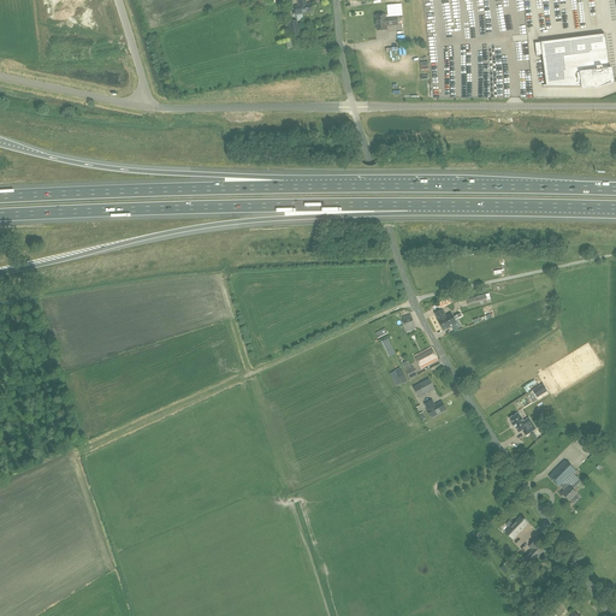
[(306,5),(304,0),(297,0),(298,6),(295,7),(296,15),(312,12),(311,5),(306,5)]
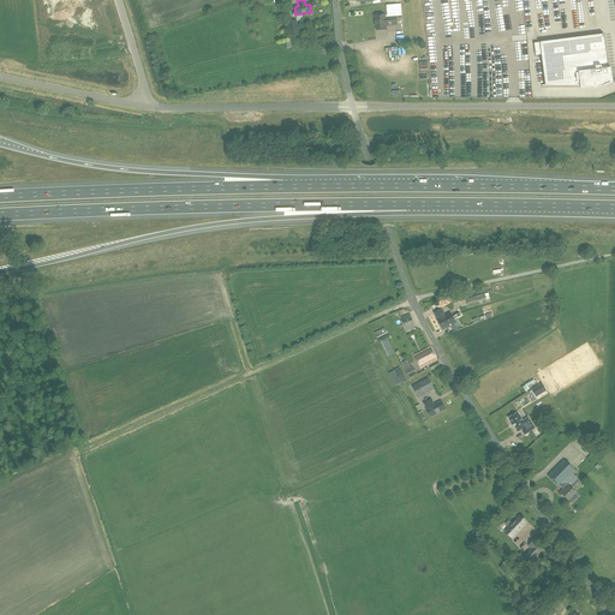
[(384,19),(384,16),(384,15),(375,16),(375,22),(376,22),(376,31),(387,30),(386,30),(386,27),(398,25),(396,18),(384,19)]
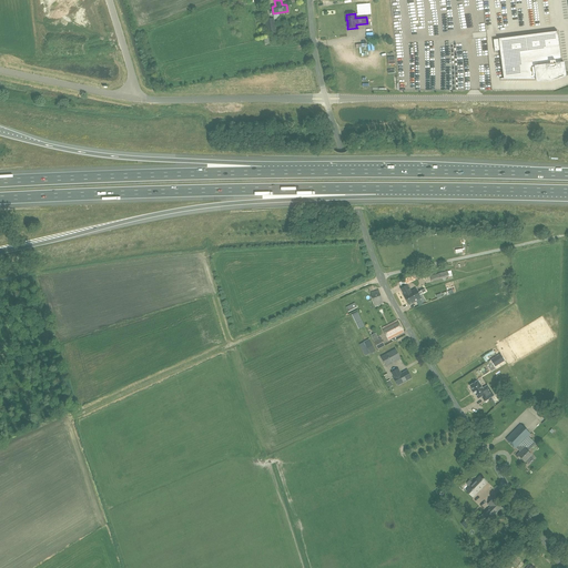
[(267,31),(275,30),(274,19),(266,20),(267,31)]
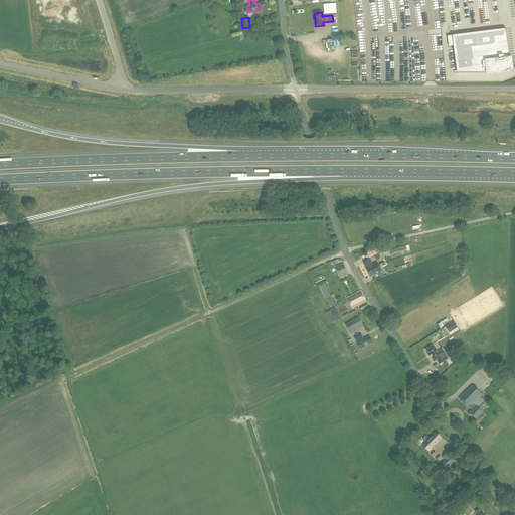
[(454,46),(457,71),(454,71),(454,72),(499,71),(511,68),(510,63),(512,62),(511,57),(509,57),(508,47),(505,28),(505,29),(448,36),(449,46),(454,46)]
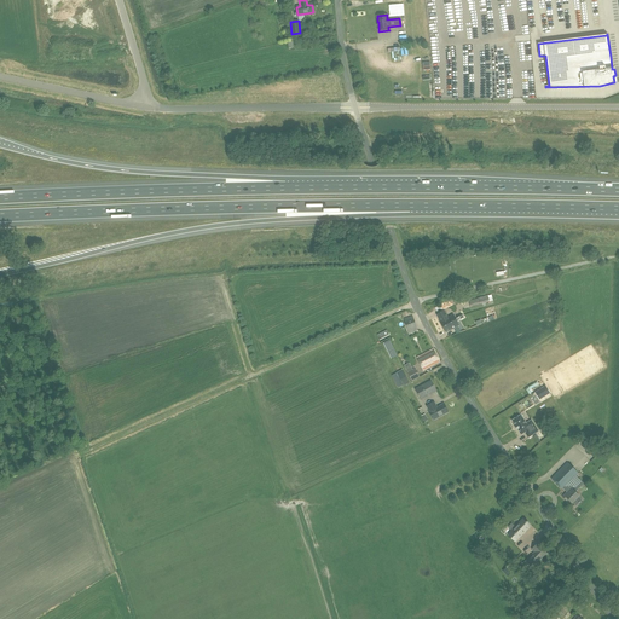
[(470,308),(490,302),(489,295),(468,301),(470,308)]
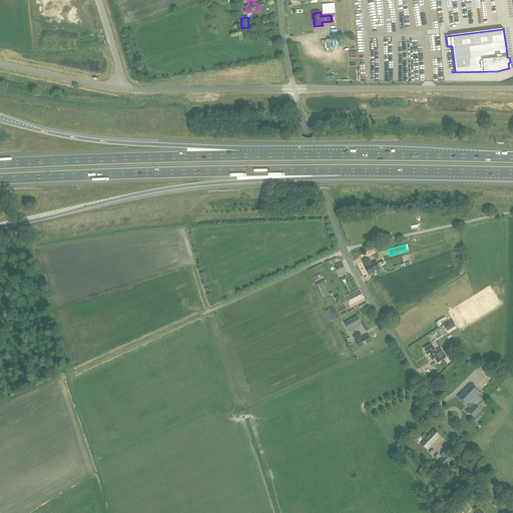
[(371,264),(368,258),(362,262),(365,267),(370,277),(381,271),(376,261),(371,264)]
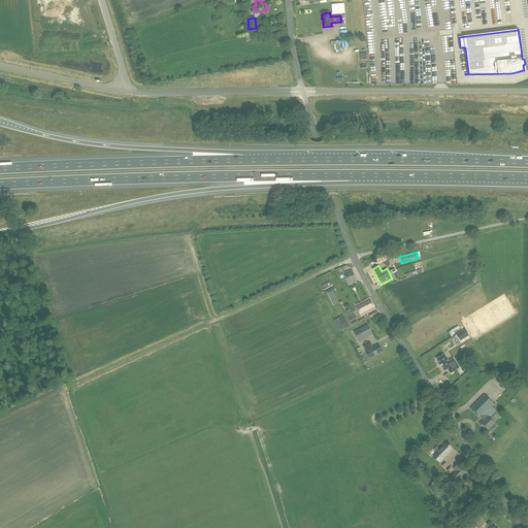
[(349,285),(357,283),(352,269),(344,272),(349,285)]
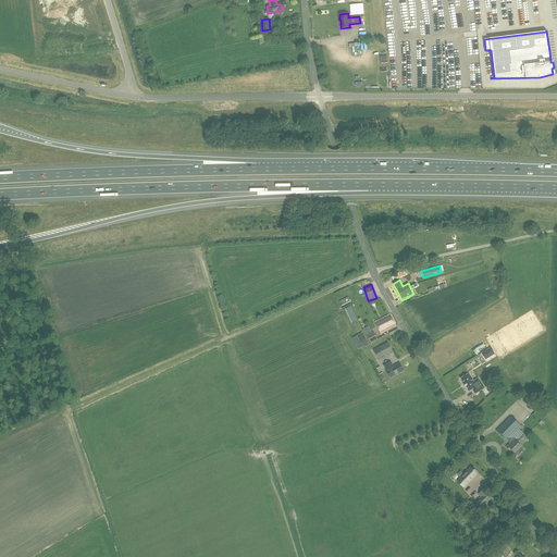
[(342,306),(350,301),(348,297),(339,301),(342,306)]
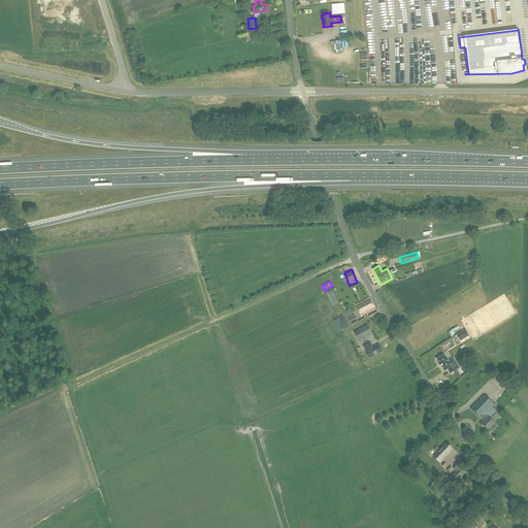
[(327,293),(329,297),(333,306),(339,303),(334,294),(332,290),(327,293)]
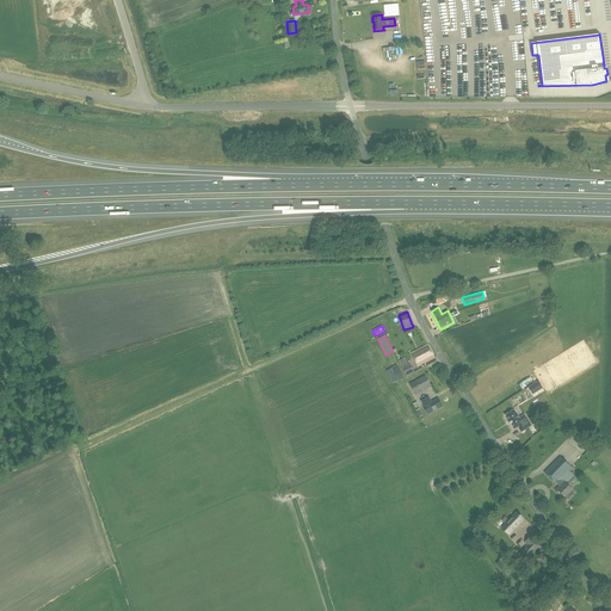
[(418,365),(434,357),(427,345),(412,353),(418,365)]
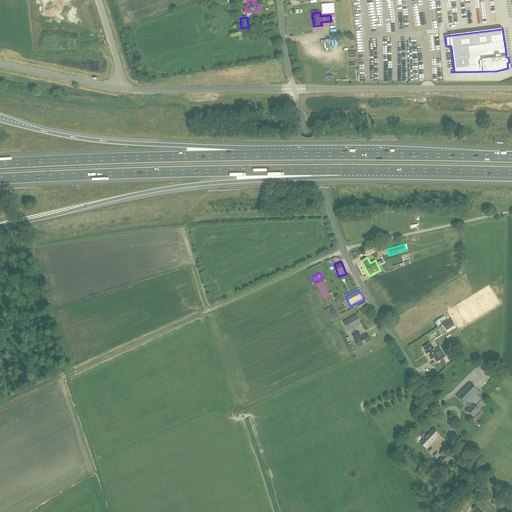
[(341,316),(347,312),(343,305),(337,308),(341,316)]
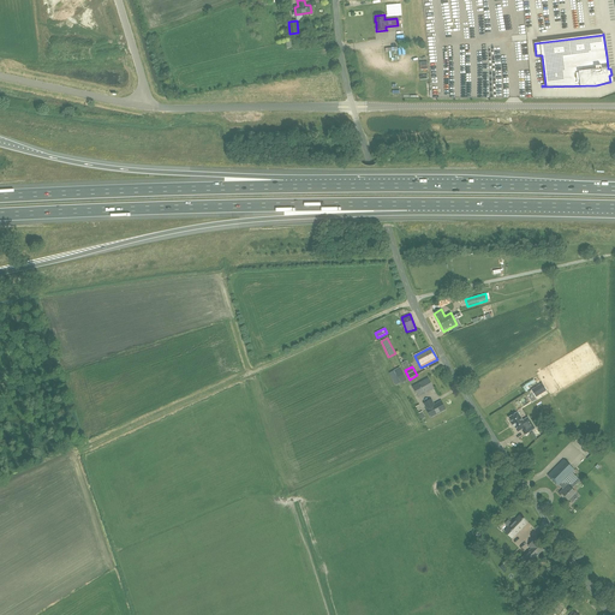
[(390,374),(395,386),(400,383),(400,384),(407,381),(400,368),(394,370),(394,371),(389,374),(390,374)]
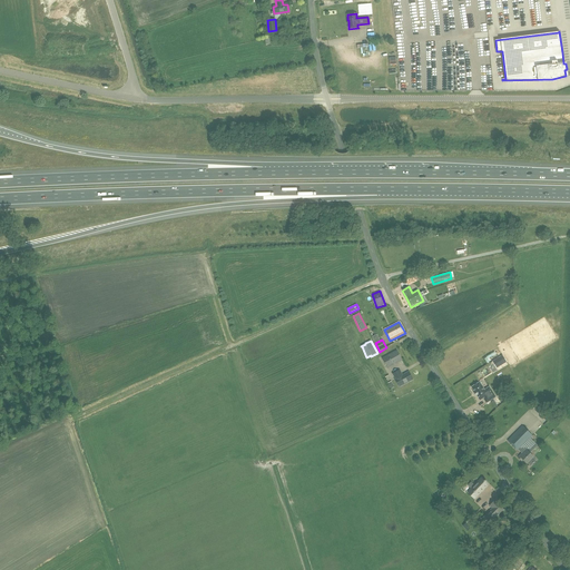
[(387,367),(402,360),(396,351),(382,359),(387,367)]
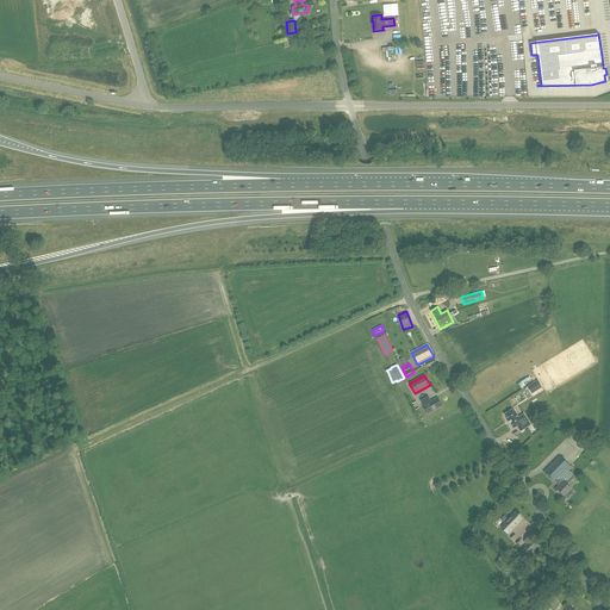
[(542,387),(537,380),(527,387),(531,394),(542,387)]
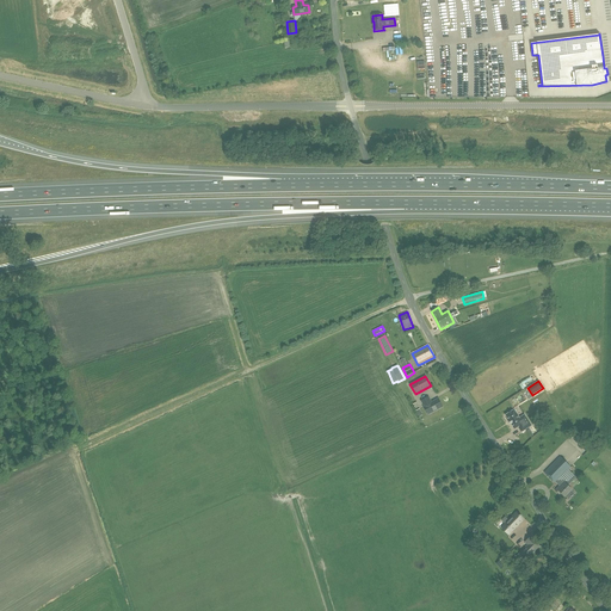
[(431,402),(429,397),(421,401),(424,406),(424,407),(427,415),(443,407),(438,399),(431,402)]
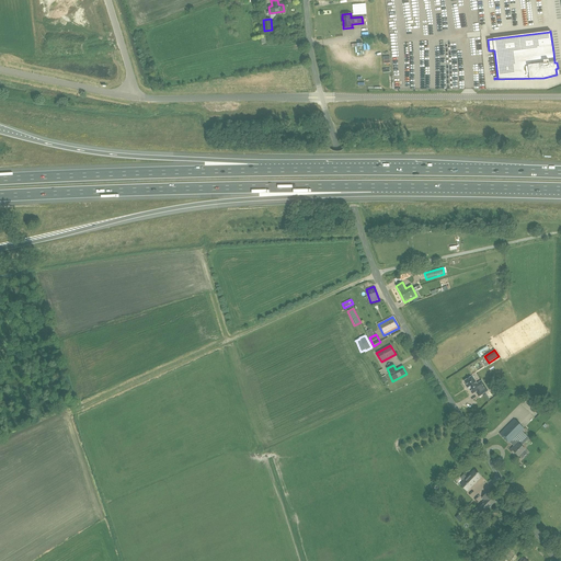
[(477,384),(472,376),(464,381),(467,386),(467,387),(469,390),(469,389),(472,395),(479,390),(481,395),(488,391),(481,380),(477,384)]
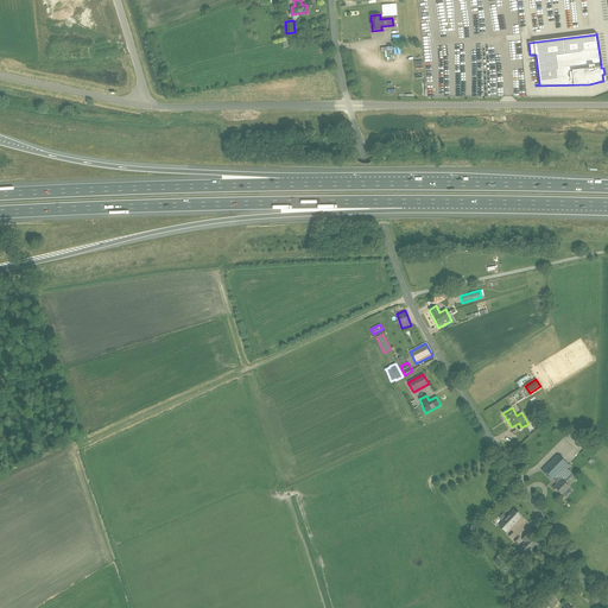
[(562,494),(569,487),(563,481),(562,481),(557,476),(568,466),(557,455),(542,470),(552,481),(553,479),(559,485),(555,488),(562,494)]
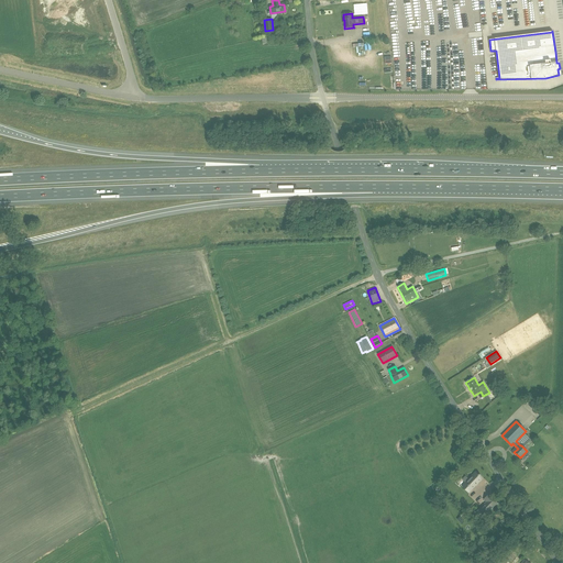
[(474,467),(442,485),(450,498),(482,481),(474,467)]
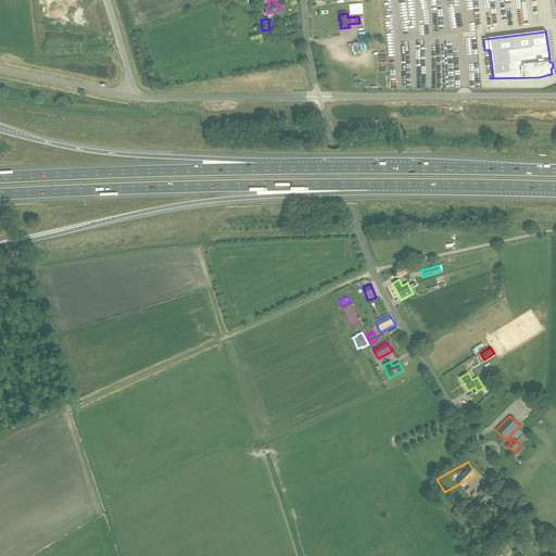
[(484,487),(479,491),(480,493),(470,502),(475,507),(491,496),(484,487)]
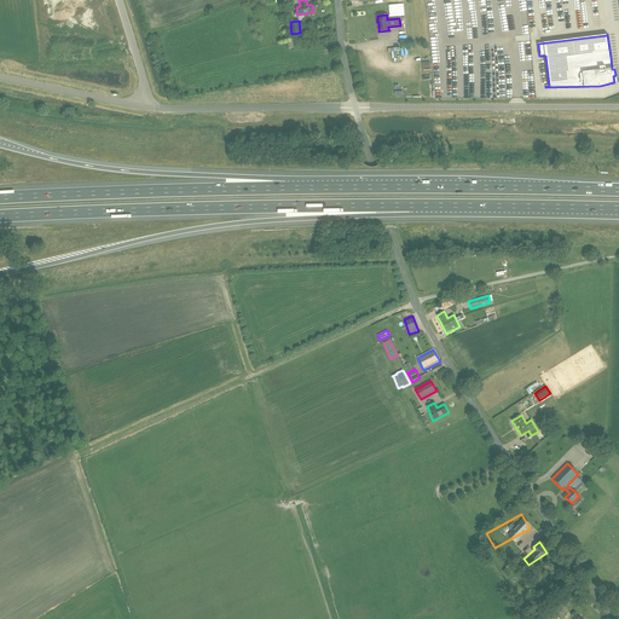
[(551,608),(565,599),(561,593),(547,603),(545,602),(537,612),(530,618),(543,618),(551,608)]
